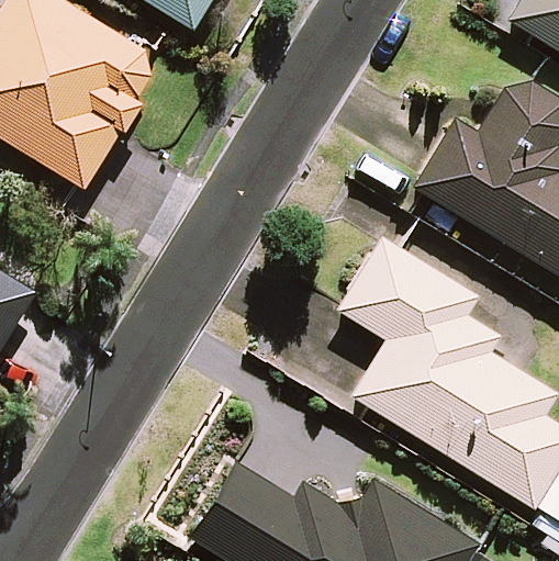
[(156,57),(57,0),(7,0),(0,12),(0,137),(81,184),(156,57)]
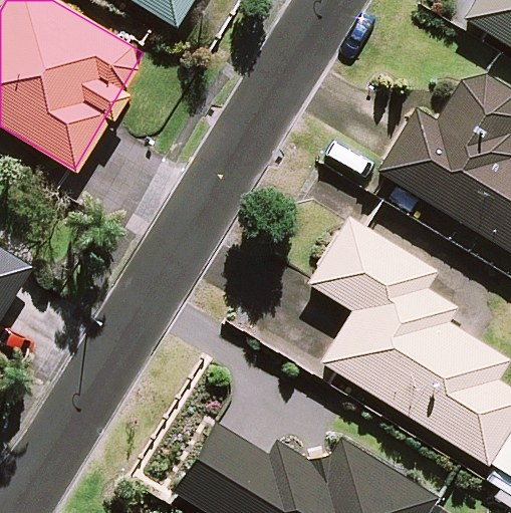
[(133,0),(176,26),(192,0),(133,0)]
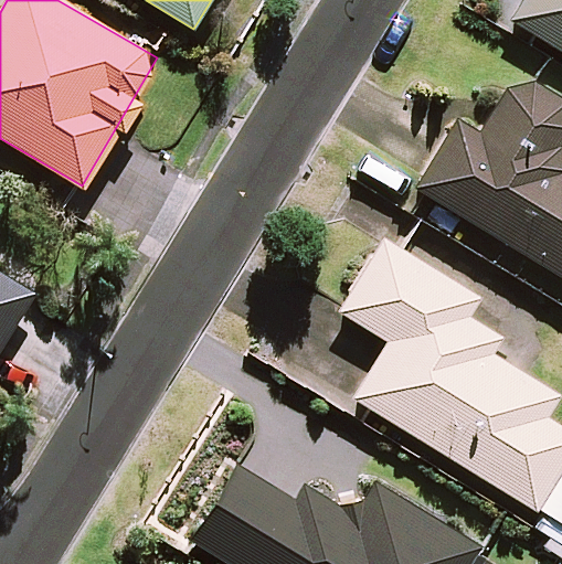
[(561,0),(522,0),(510,20),(561,51),(561,0)]
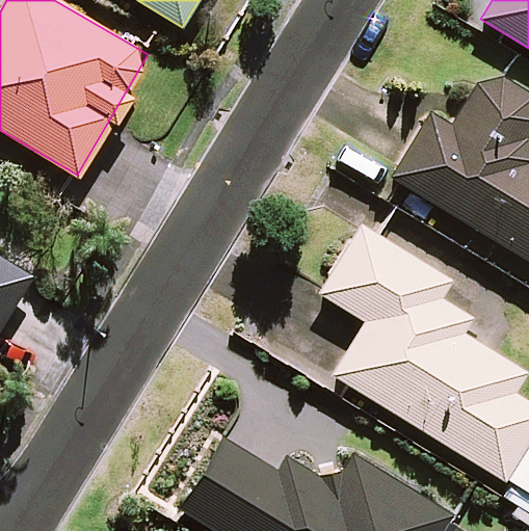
[(430,110),(390,177),(400,183),(528,261),(528,90),(505,77),(503,76),(477,83),(452,124),(430,110)]
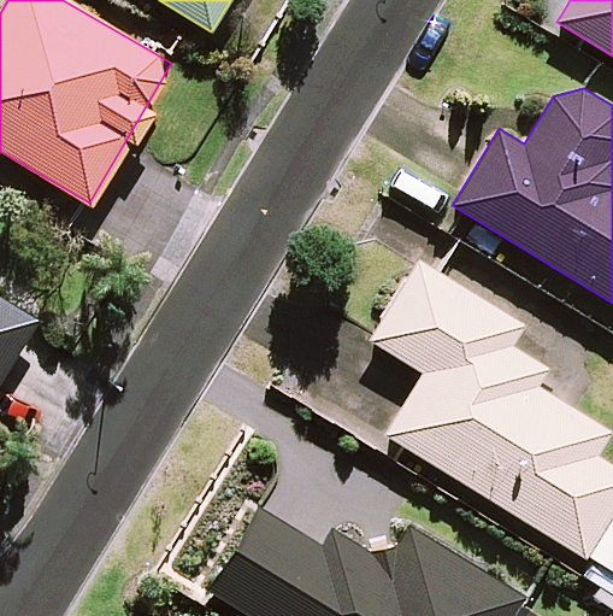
[(405,447),(584,558),(587,555),(612,512),(612,462),(599,453),(612,433),(612,430),(538,386),(549,369),(513,346),(526,324),(440,271),(419,258),(369,340),(422,374),(384,434),(405,447)]
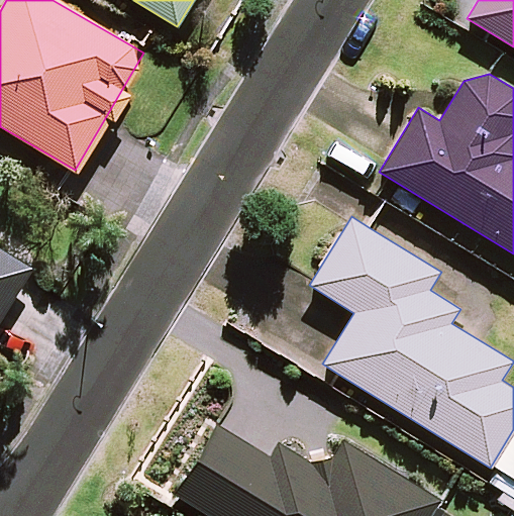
[(0,322),(32,269),(0,248),(0,322)]
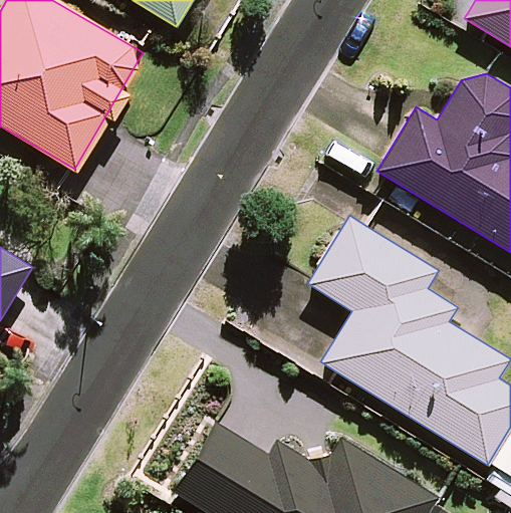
[(215,421),(172,490),(208,512),(428,512),(435,503),(438,497),(341,438),(331,454),(309,460),(277,440),(268,454),(215,421)]
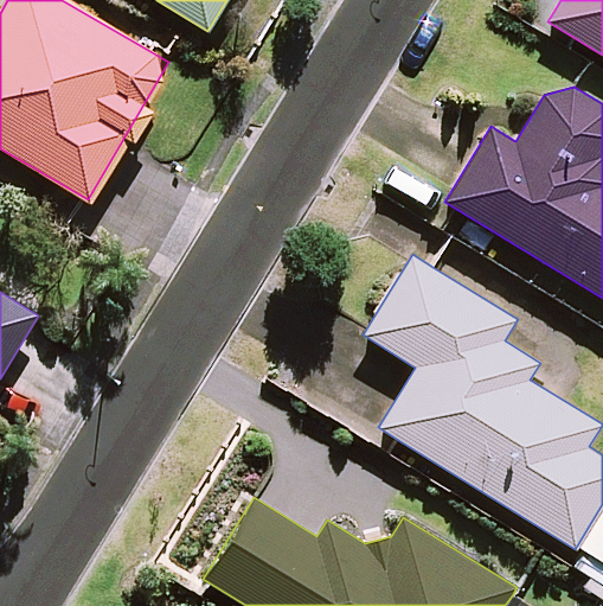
[(602,504),(577,546),(602,561),(602,504)]
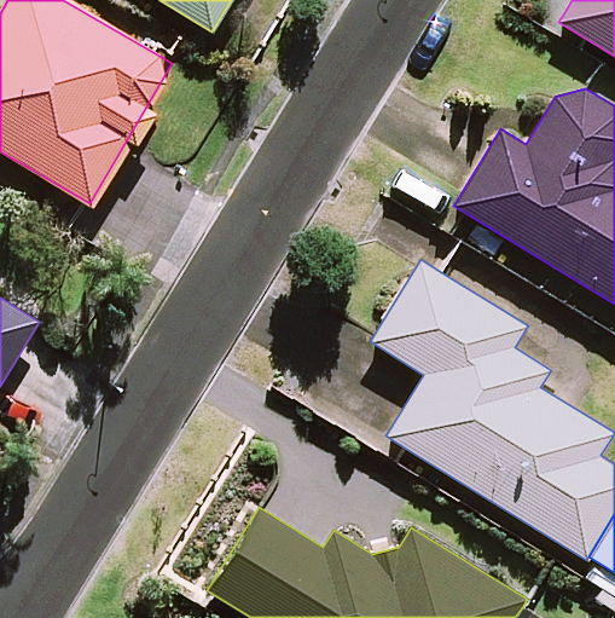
[(541,617),(523,606),(515,617),(541,617)]
